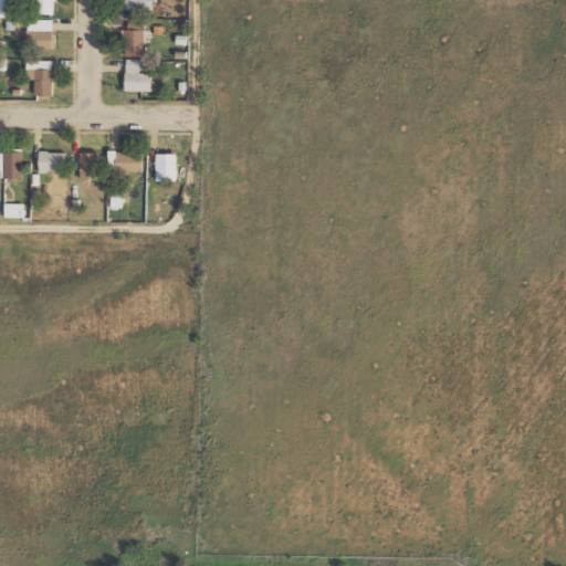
[(0,0),(0,17),(12,17),(11,0),(0,0)]
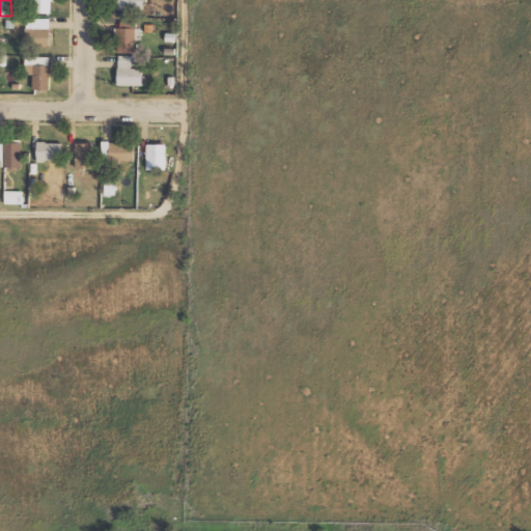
[(52,14),(52,0),(56,0),(34,0),(34,12),(52,14)]
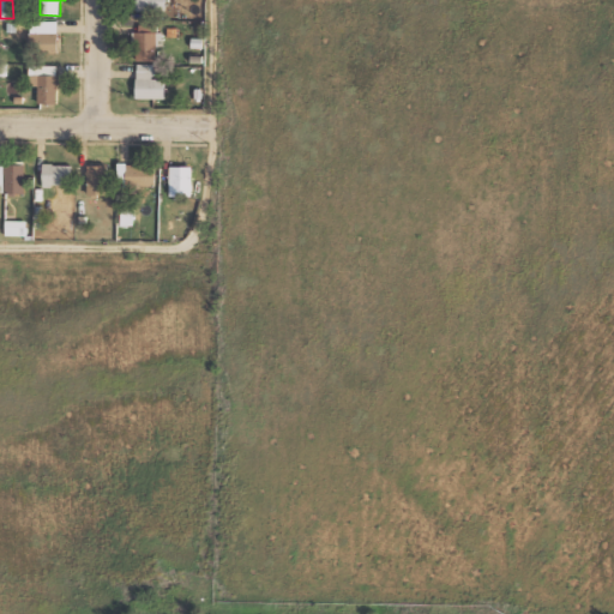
[(137,0),(138,11),(166,11),(166,0),(137,0)]
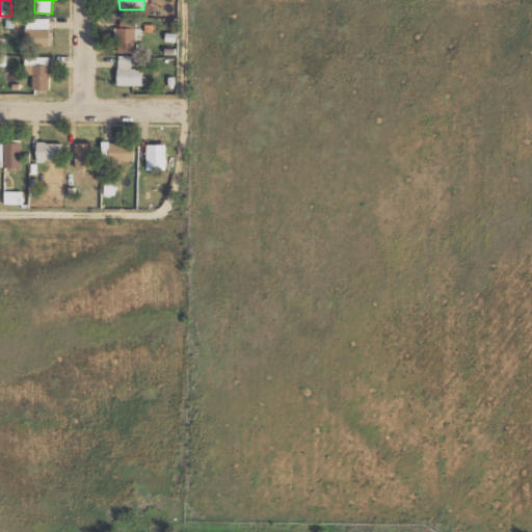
[(51,18),(26,18),(26,46),(51,46),(51,18)]
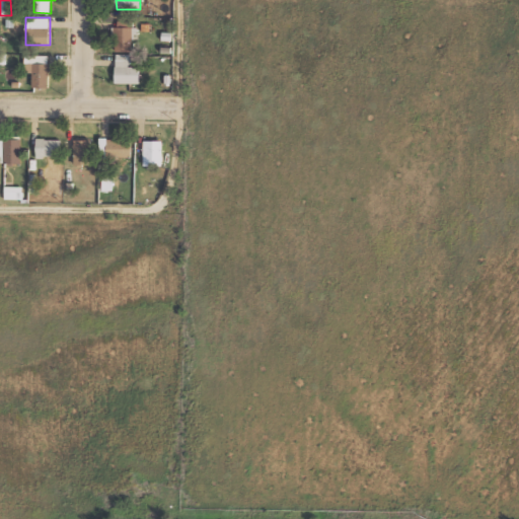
[(115,51),(132,52),(133,38),(136,38),(136,21),(116,20),(115,51)]
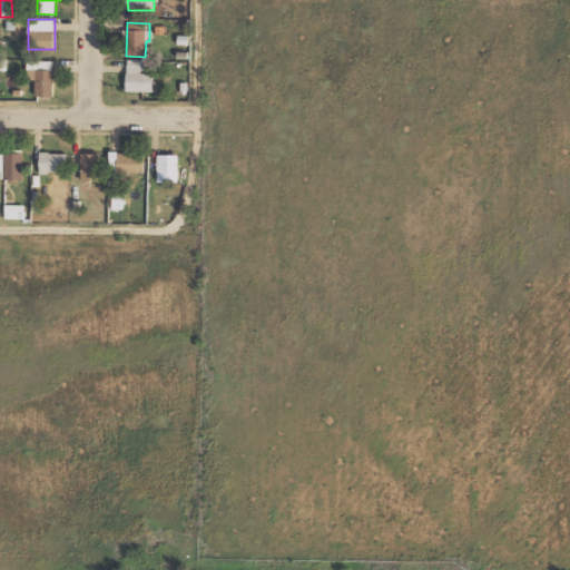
[(154,91),(154,72),(144,72),(144,59),(127,59),(127,91),(154,91)]
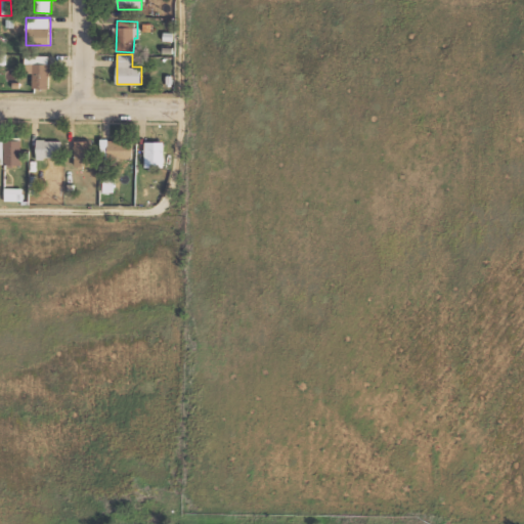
[(51,56),(26,55),(26,73),(33,73),(33,88),(50,88),(51,56)]
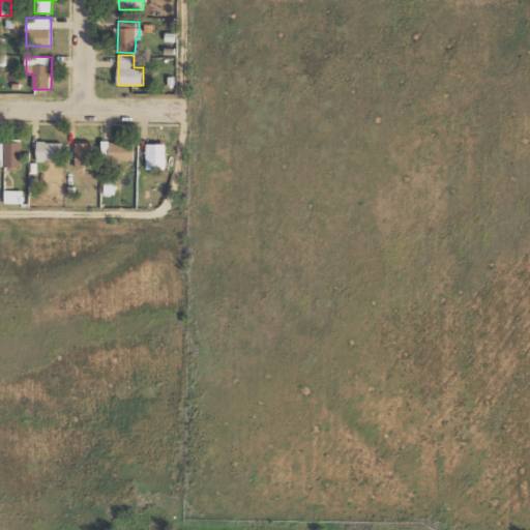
[(21,167),(21,142),(5,142),(4,167),(21,167)]
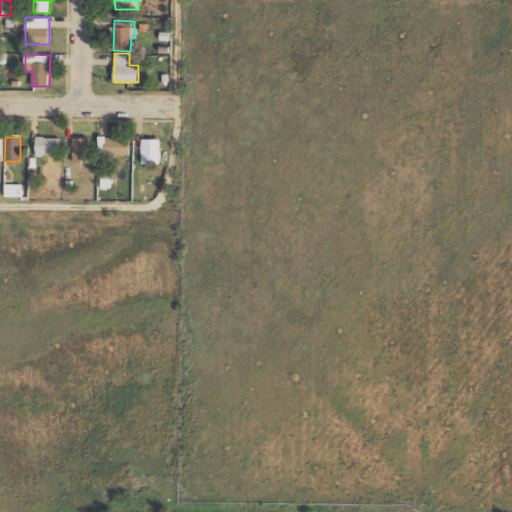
[(36,155),(60,155),(60,138),(36,137),(36,155)]
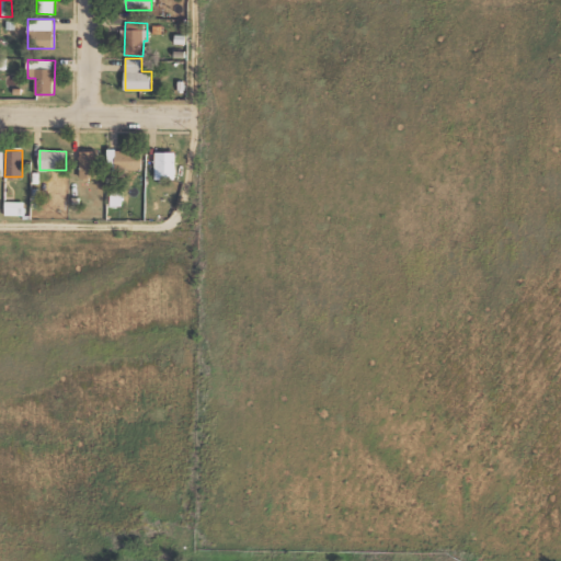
[(142,151),(109,150),(107,170),(142,170),(142,151)]
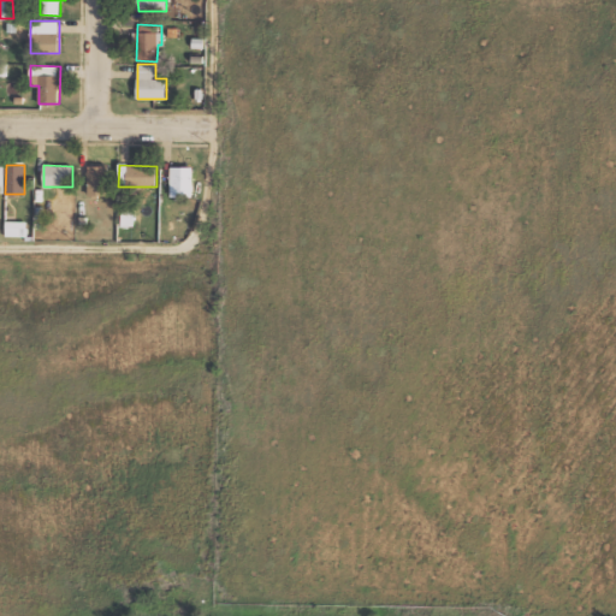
[(108,196),(110,166),(88,166),(87,195),(108,196)]
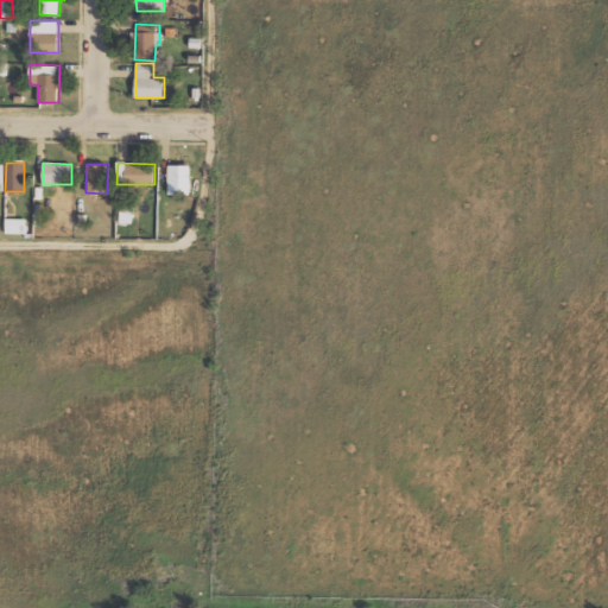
[(169,194),(190,194),(190,164),(169,164),(169,194)]
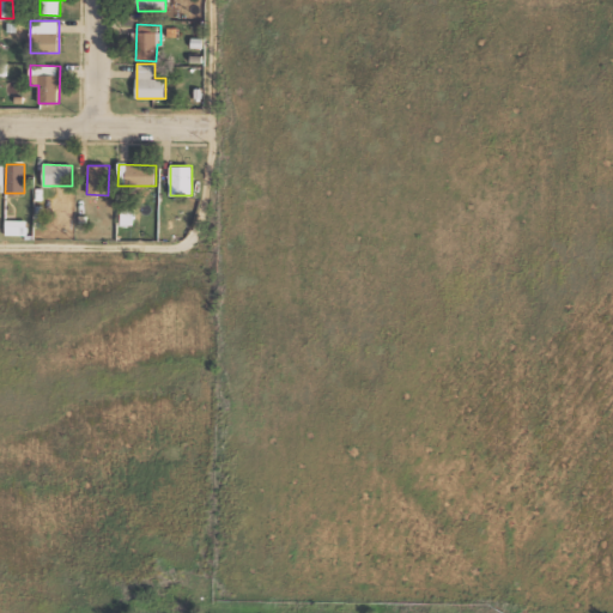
[(132,226),(132,205),(121,205),(121,226),(132,226)]
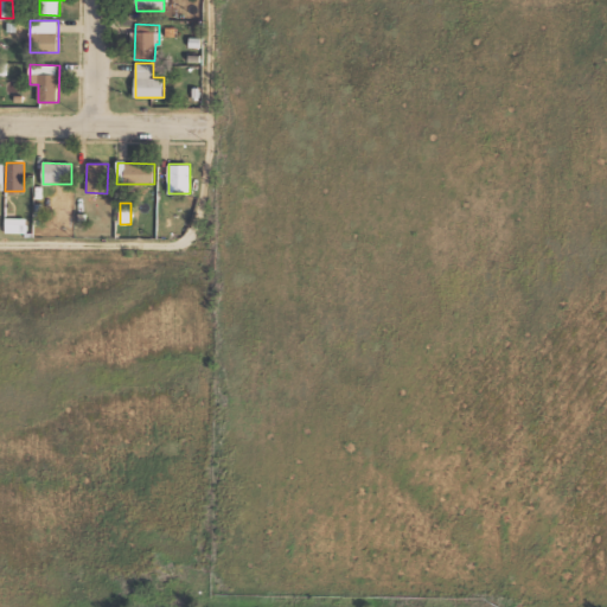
[(26,232),(26,218),(6,218),(6,232),(26,232)]
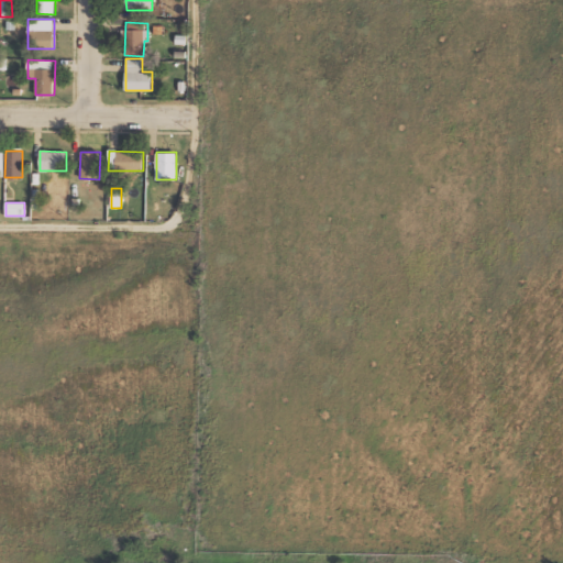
All buildings are outlined.
